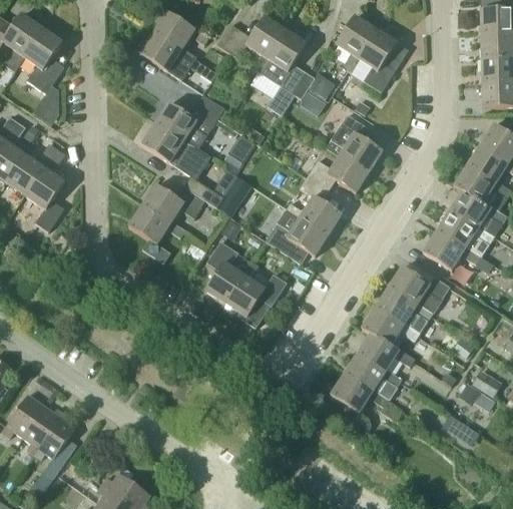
[(512,32),(512,5),(512,9),(480,9),(480,33),(512,32)]
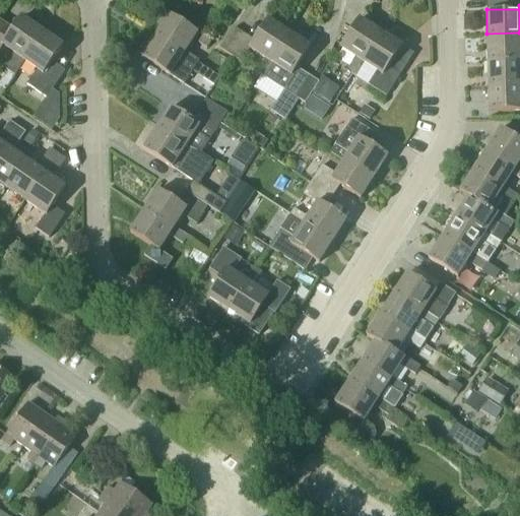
[(169,11),(154,33),(185,53),(187,50),(186,49),(194,37),(206,45),(210,39),(169,11)]
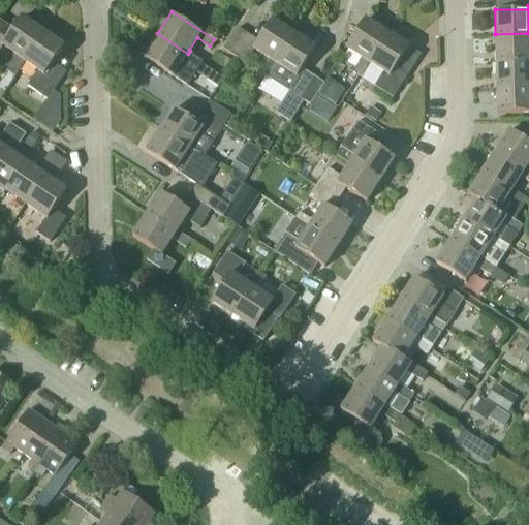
[(22,13),(11,29),(0,20),(0,49),(3,44),(12,51),(2,65),(7,68),(16,73),(25,60),(22,58),(42,28),(22,13)]
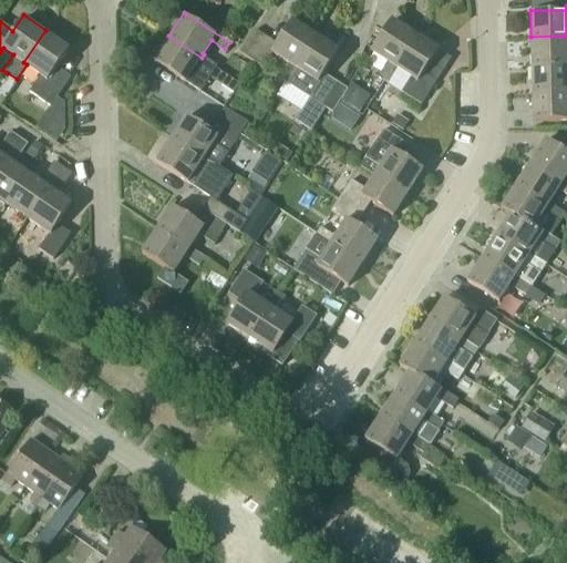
[(388,80),(395,67),(392,64),(414,31),(392,17),(371,49),(388,60),(378,74),(388,80)]
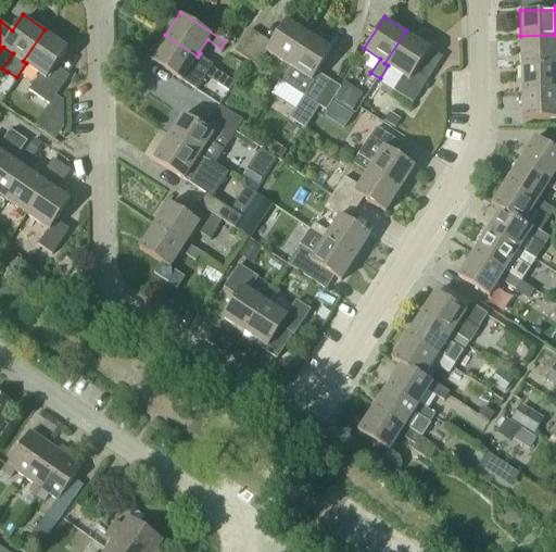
[(274,74),(282,79),(291,66),(288,64),(308,32),(287,17),(273,39),(250,25),(235,49),(257,63),(266,50),(282,60),(274,74)]
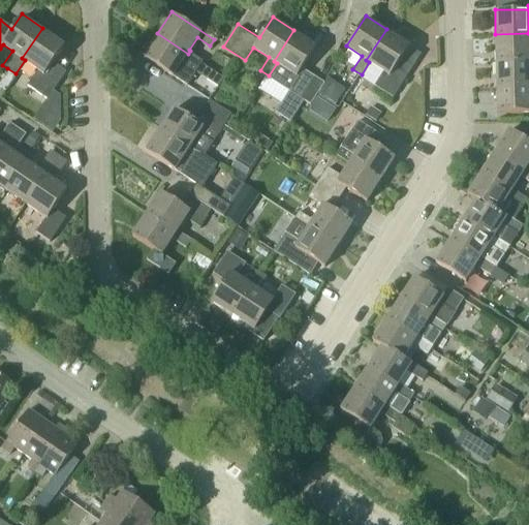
[(64,43),(42,28),(22,58),(25,60),(37,68),(27,83),(47,96),(66,69),(53,60),(64,43)]
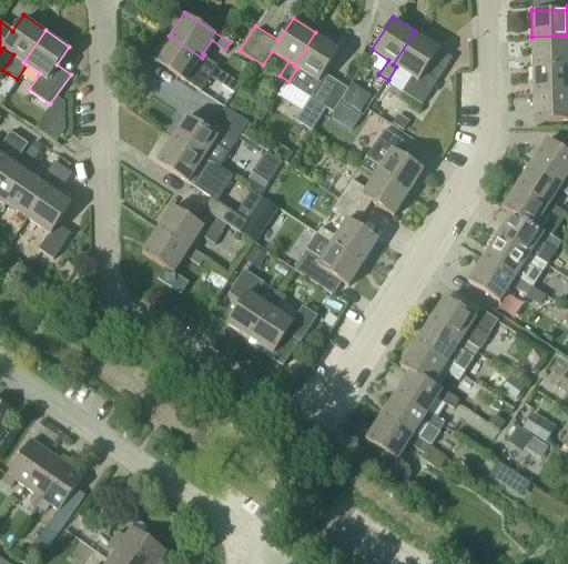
[(393,64),(396,67),(397,66),(411,73),(402,88),(422,101),(436,78),(424,70),(438,47),(415,31),(393,64)]
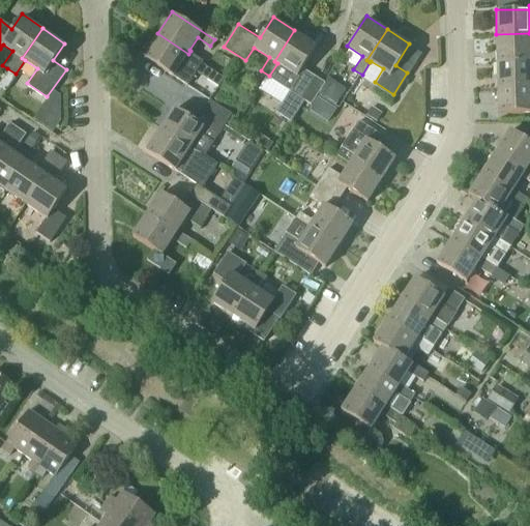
[(325,80),(302,65),(316,44),(294,30),(274,61),(277,63),(269,76),(290,89),(277,110),(292,119),(305,98),(312,101),(325,80)]
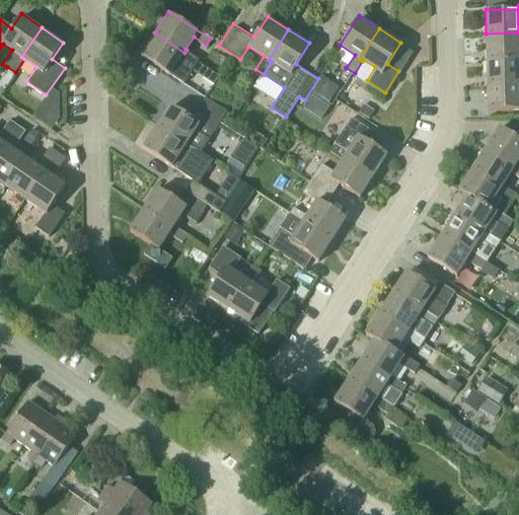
[(199,58),(187,50),(184,53),(154,32),(141,54),(183,81),(199,58)]
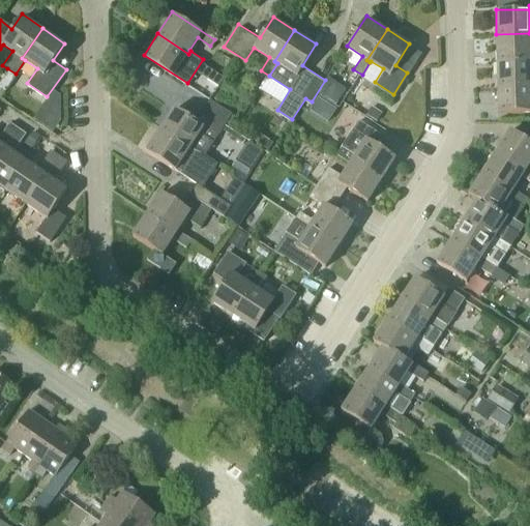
[(529,33),(496,34),(497,59),(529,58),(529,33)]
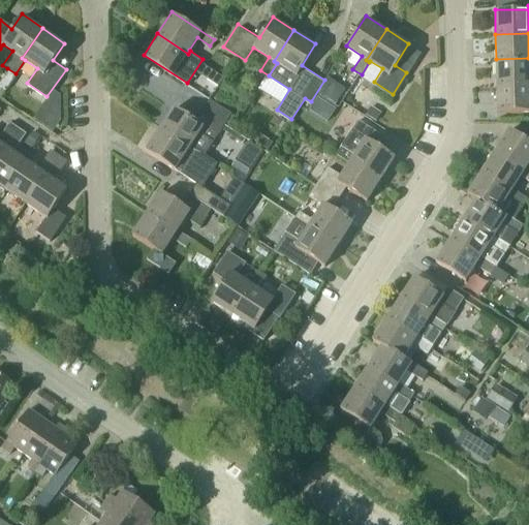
[(528,58),(496,59),(496,85),(528,84),(528,58)]
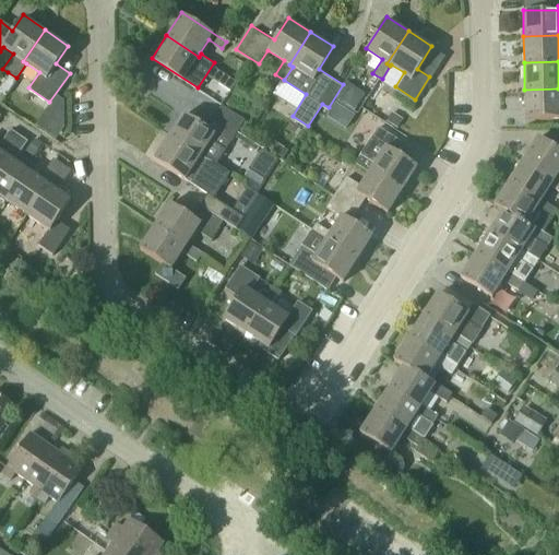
[(525,117),(558,116),(558,89),(524,90),(525,117)]
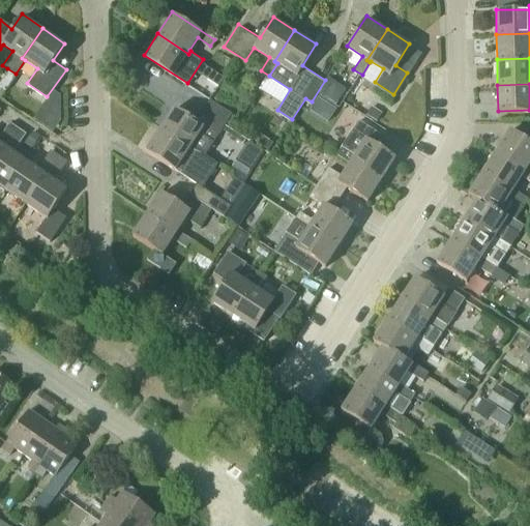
[(174,106),(159,127),(189,147),(192,145),(204,153),(205,152),(232,111),(210,96),(195,119),(174,106)]
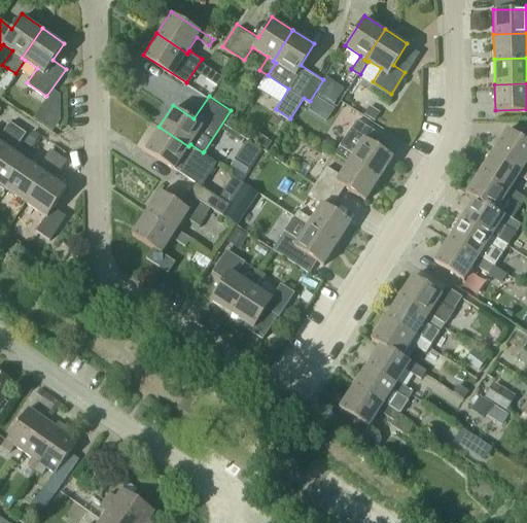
[(370,102),(363,111),(375,118),(381,109),(370,102)]
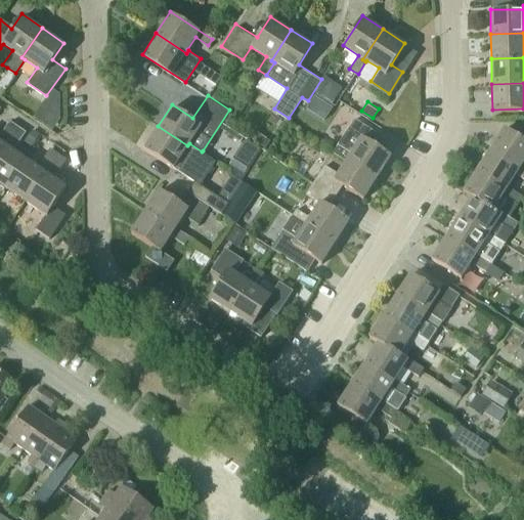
[(333,149),(345,158),(347,156),(377,175),(391,155),(380,147),(387,136),(355,116),(333,149)]
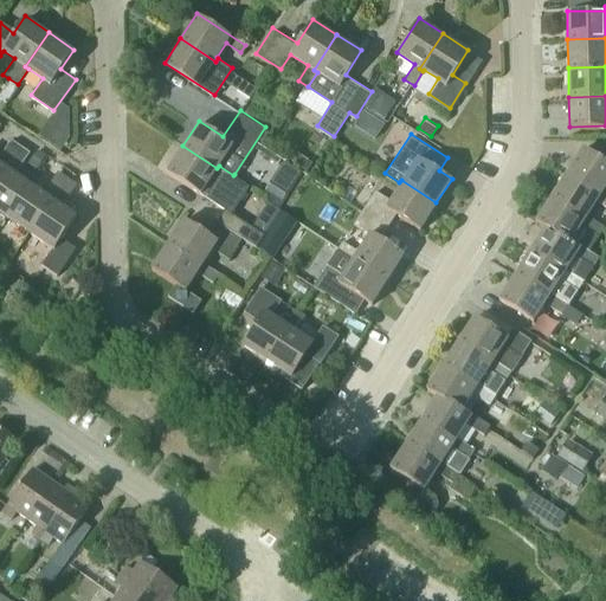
[(0,172),(20,142),(11,136),(0,152),(0,172)]
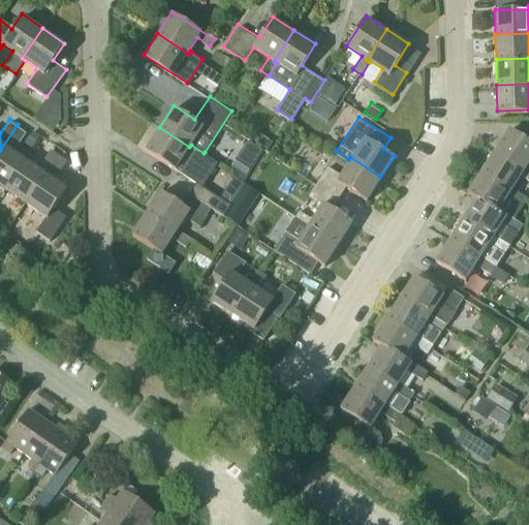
[(0,150),(0,184),(5,187),(25,158),(12,150),(26,130),(18,124),(0,150)]
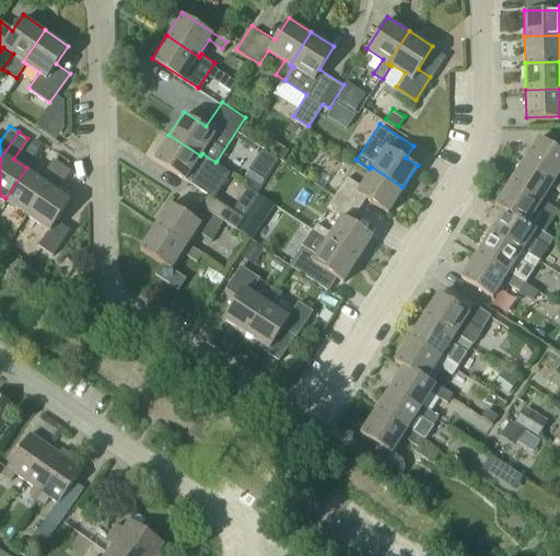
[(34,153),(43,140),(35,135),(26,148),(34,153)]
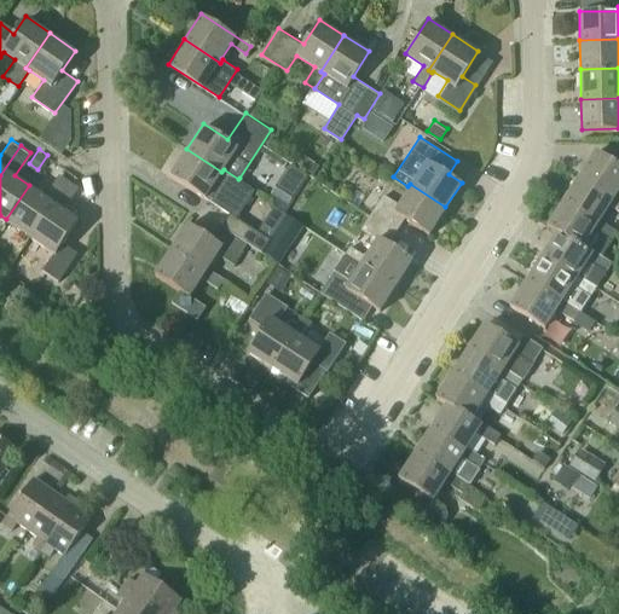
[(254,187),(239,178),(238,179),(224,169),(221,172),(186,149),(171,174),(230,212),(221,224),(247,241),(247,239),(261,249),(270,237),(236,215),(254,187)]
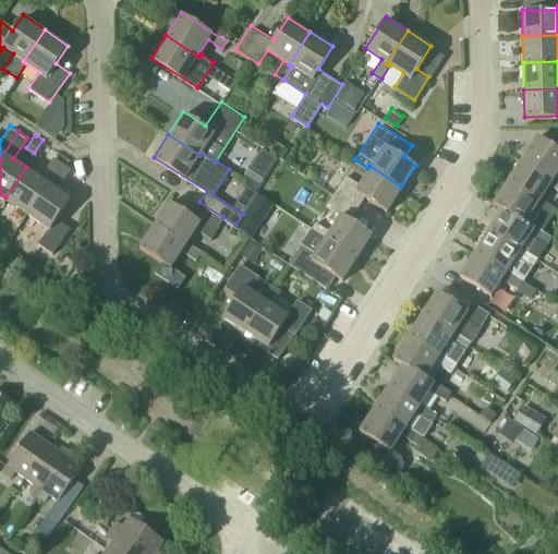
[(556,175),(557,176),(557,148),(536,134),(522,157),(554,178),(556,175)]
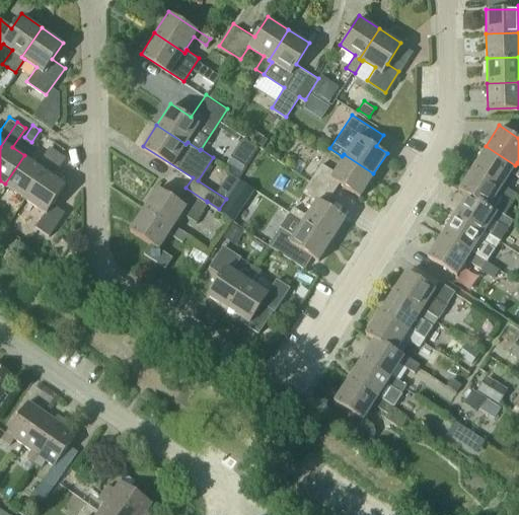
[(247,133),(233,159),(249,167),(264,141),(247,133)]
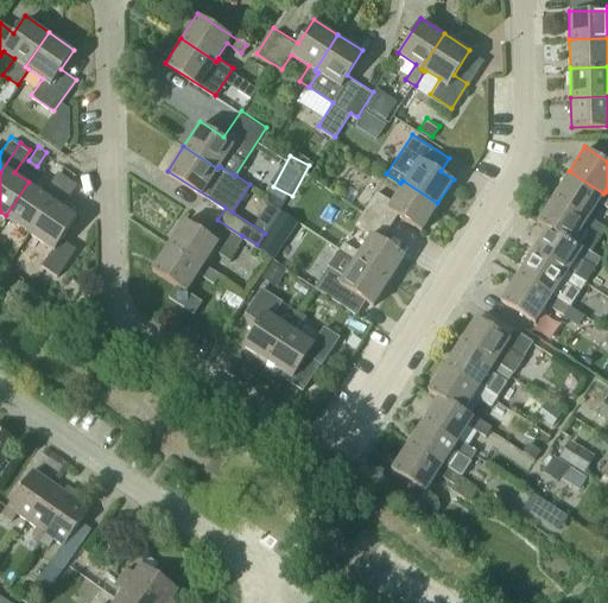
[(6,215),(30,232),(68,176),(58,169),(43,191),(29,182),(6,215)]
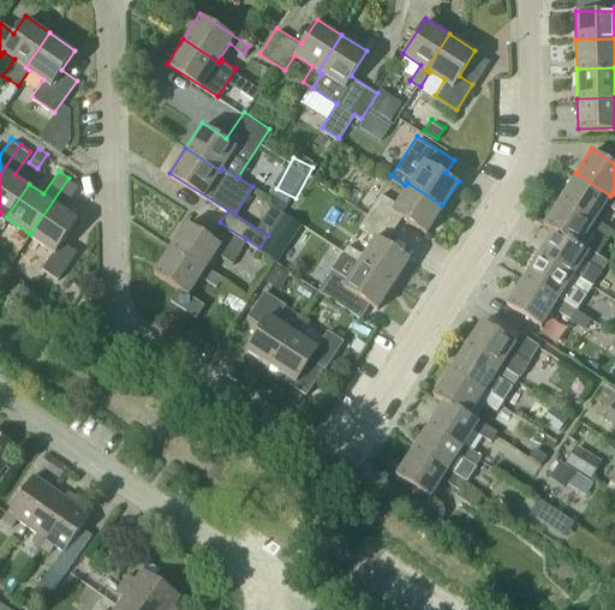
[(614,193),(613,192),(610,196),(575,173),(560,197),(595,220),(597,216),(596,216),(605,201),(614,207),(614,193)]
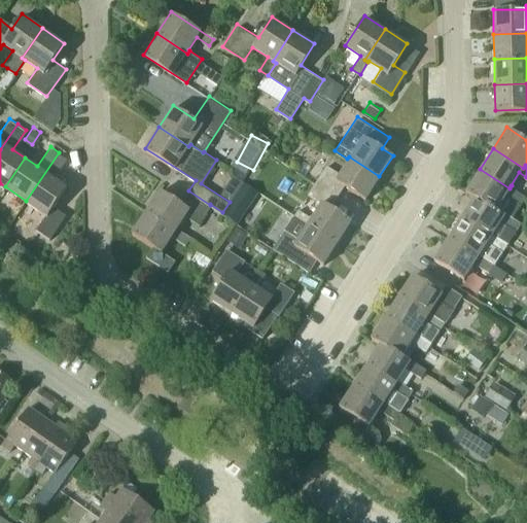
[(65,214),(53,205),(66,185),(54,177),(67,158),(59,152),(26,201),(45,214),(36,229),(49,238),(65,214)]
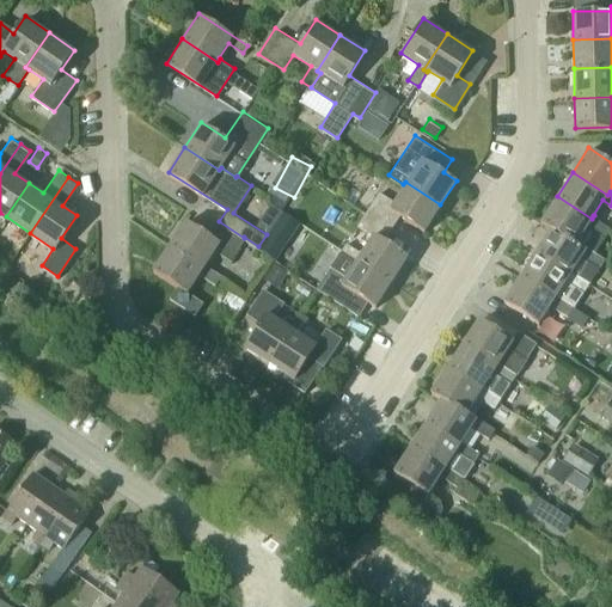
[(424,230),(440,204),(405,182),(403,184),(395,198),(379,189),(365,210),(391,227),(399,214),(424,230)]
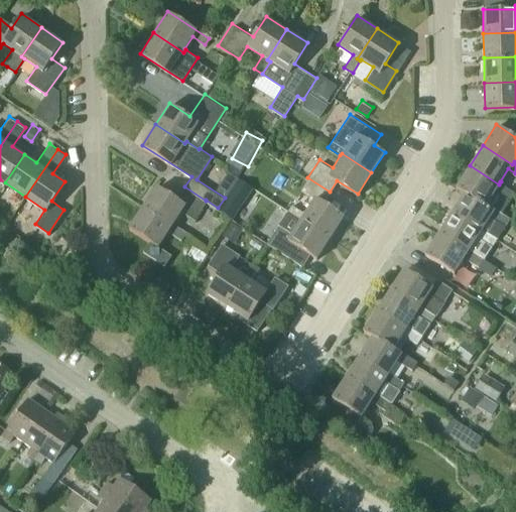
[(514,190),(501,181),(499,184),(470,165),(456,186),(465,192),(494,211),(495,209),(500,213),(514,190)]
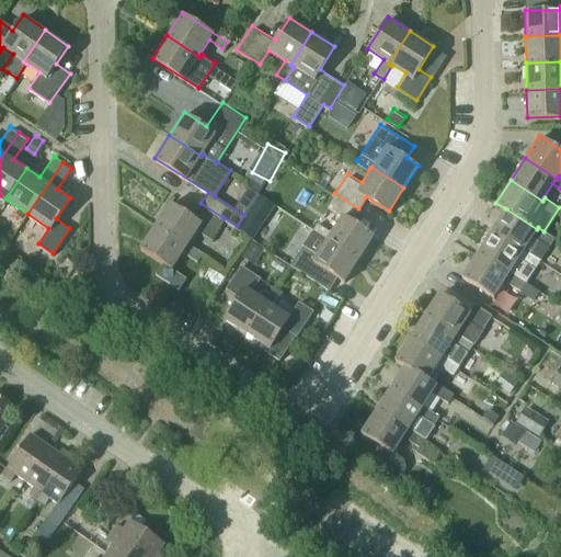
[(241,205),(253,212),(266,190),(253,182),(241,205)]
